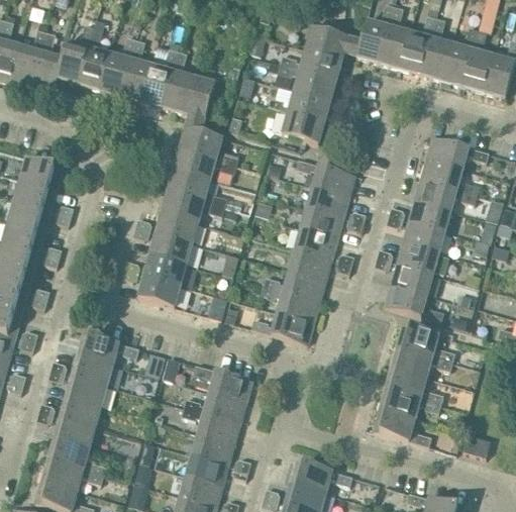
[(362,41),(357,57),(380,63),(396,6),(386,4),(382,19),(385,19),(383,25),(381,24),(368,20),(364,34),(363,38),(362,41)]
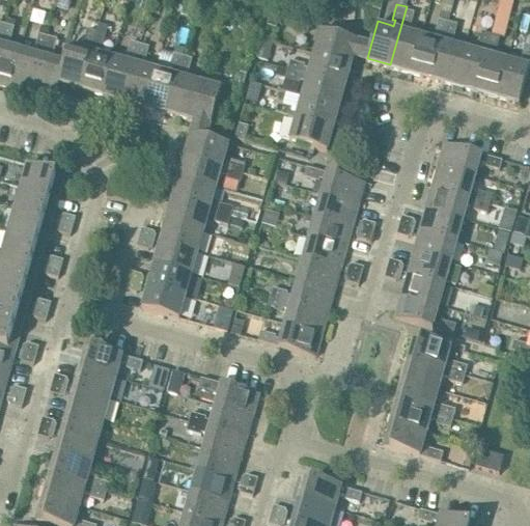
[(407,6),(390,64),(411,71),(421,33),(410,30),(407,29),(409,23),(411,24),(415,9),(407,6)]
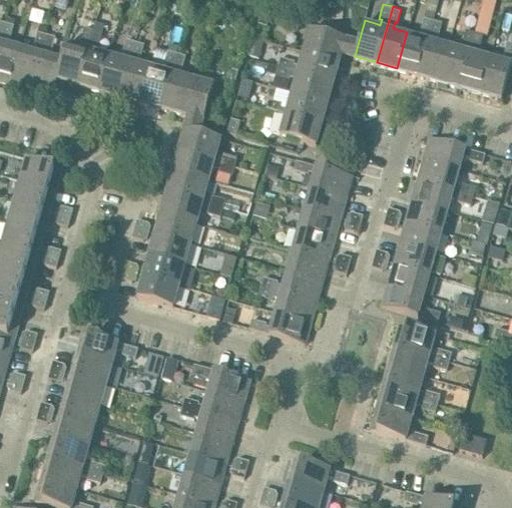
[(261,13),(270,16),(272,9),(263,7),(261,13)]
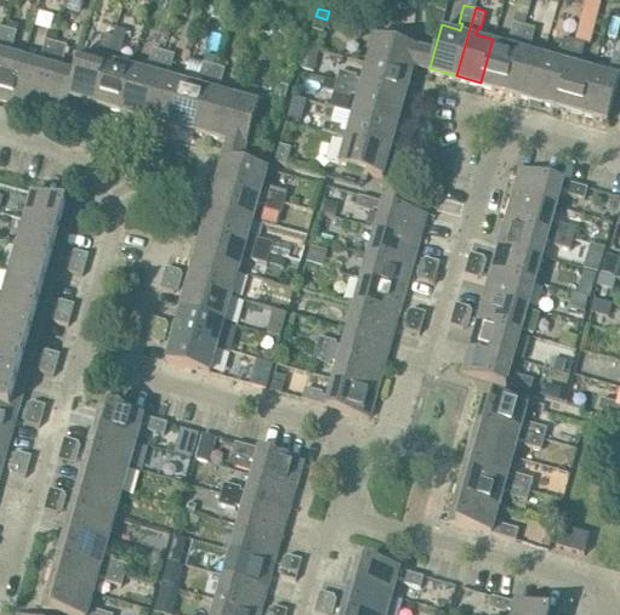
[(326,20),(316,16),(313,26),(324,29),(326,20)]
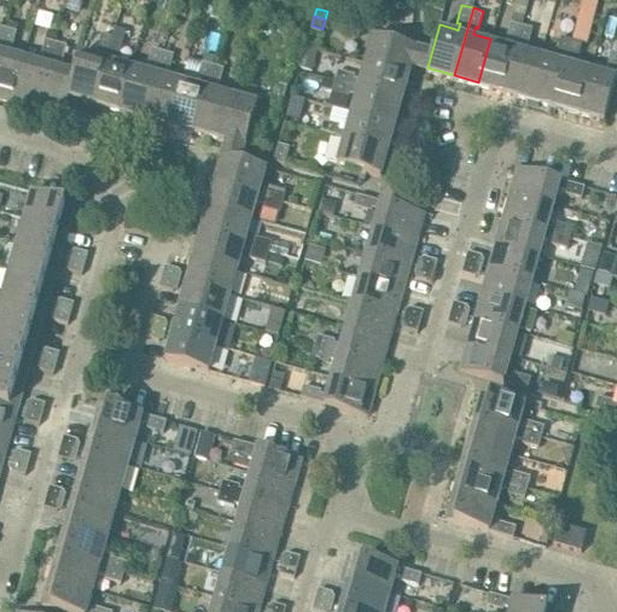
[(490,39),(478,82),(504,89),(523,22),(512,18),(507,36),(511,38),(508,45),(505,44),(490,39)]
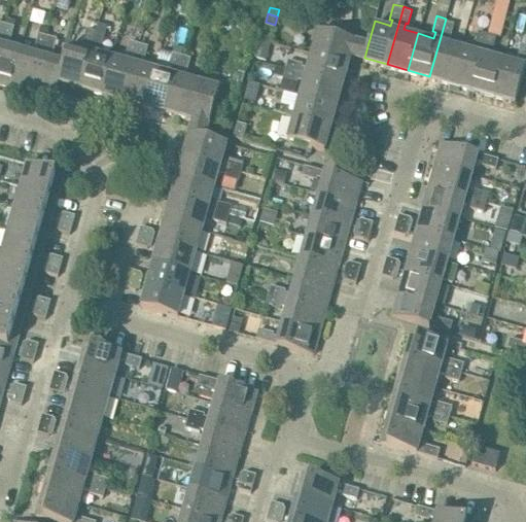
[(60,80),(80,85),(99,21),(90,18),(83,40),(86,41),(84,47),(68,43),(64,60),(59,79),(60,80)]
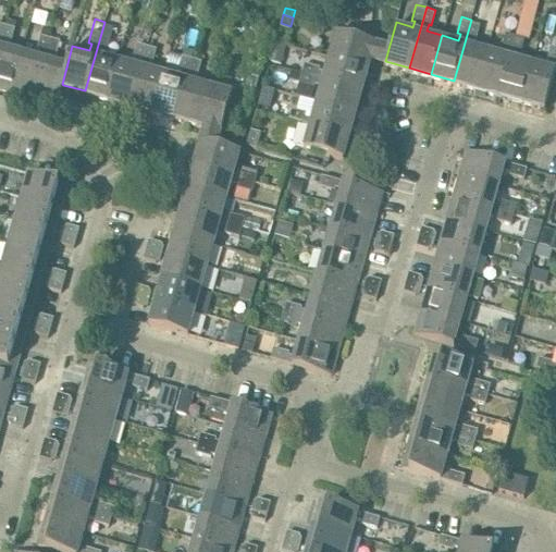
[(471,20),(454,81),(476,86),(487,48),(474,45),(472,44),(473,38),(476,38),(480,22),(471,20)]
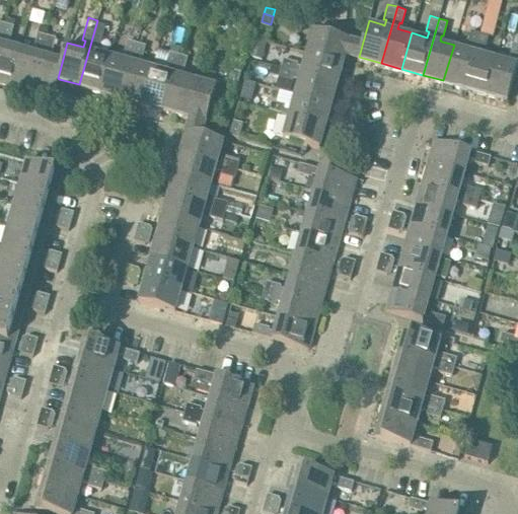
[(79,84),(100,90),(111,55),(98,51),(106,22),(97,20),(79,84)]
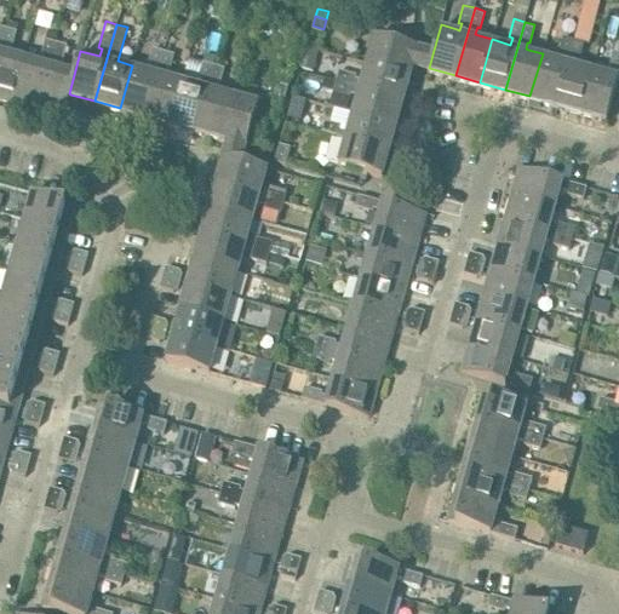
[(0,47),(0,96),(12,99),(24,56),(11,52),(17,29),(6,26),(0,47)]
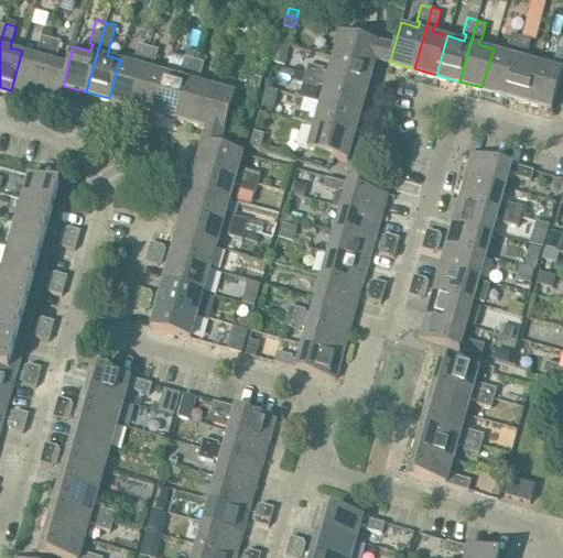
[(482,87),(505,94),(522,33),(512,30),(508,46),(511,46),(509,53),(494,48),(482,87)]
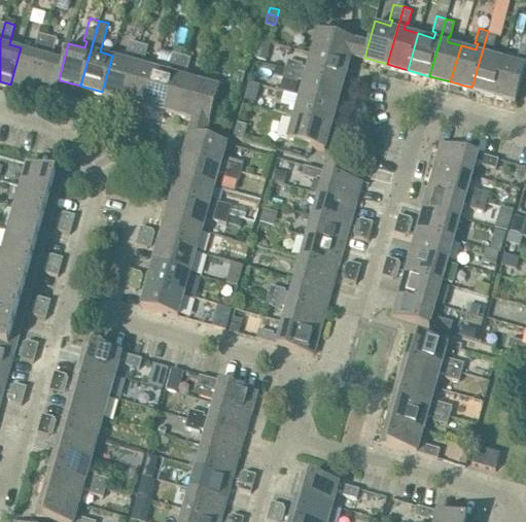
[(349,62),(351,55),(358,56),(364,58),(369,42),(318,29),(312,50),(349,62)]
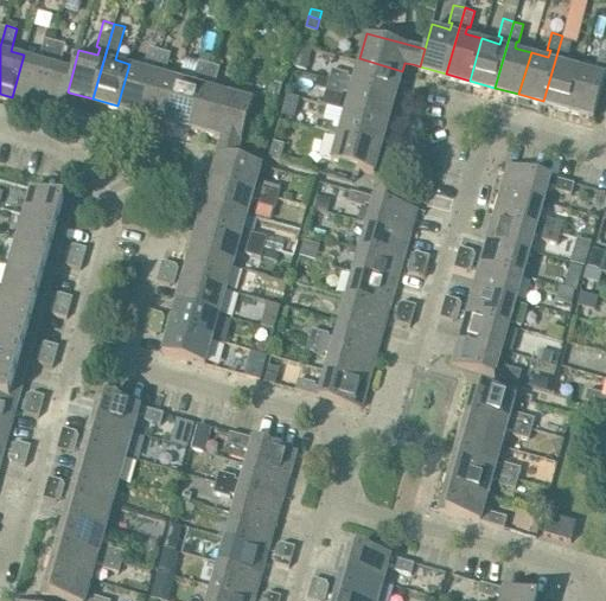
[(38,59),(24,55),(12,97),(37,104),(56,39),(45,36),(38,59)]
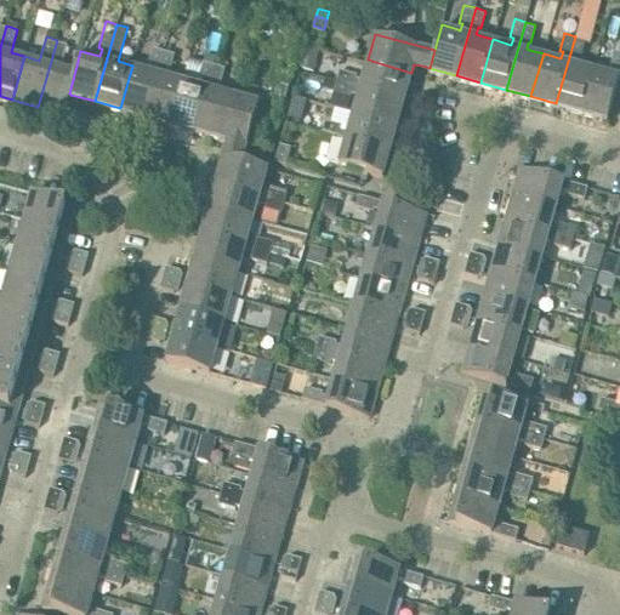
[(575,36),(556,103),(559,104),(582,110),(595,68),(580,63),(578,63),(579,56),(581,57),(586,39),(575,36)]
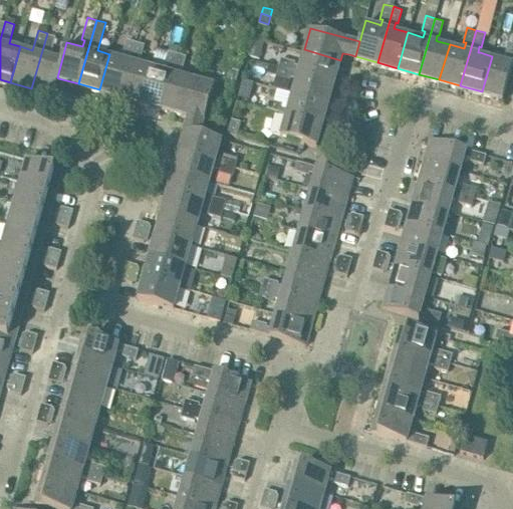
[(47,33),(31,88),(53,95),(58,78),(57,77),(62,58),(50,55),(56,35),(47,33)]
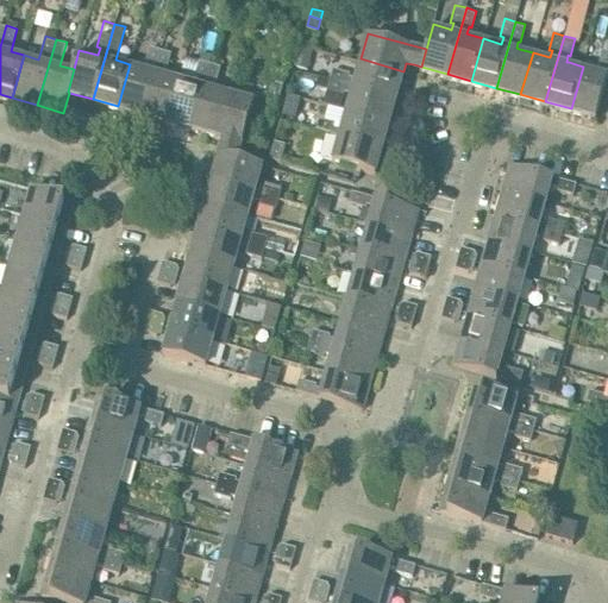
[(308,66),(314,45),(299,42),(294,62),(308,66)]
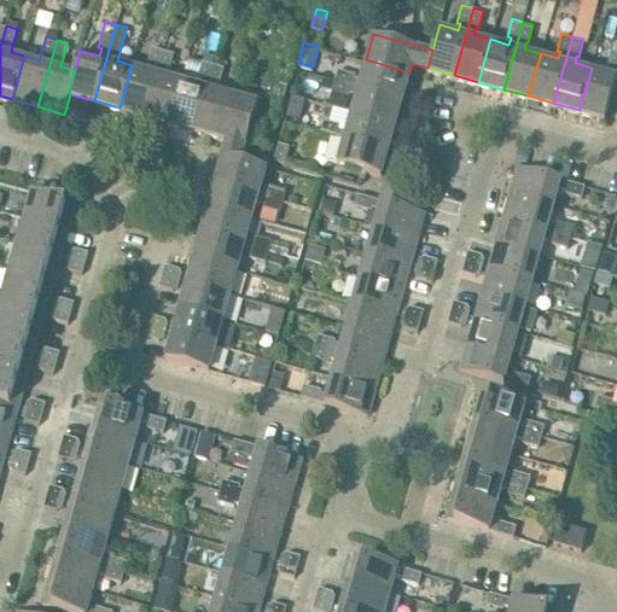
[(120,108),(145,115),(163,48),(153,45),(149,62),(152,63),(150,70),(132,65),(120,108)]
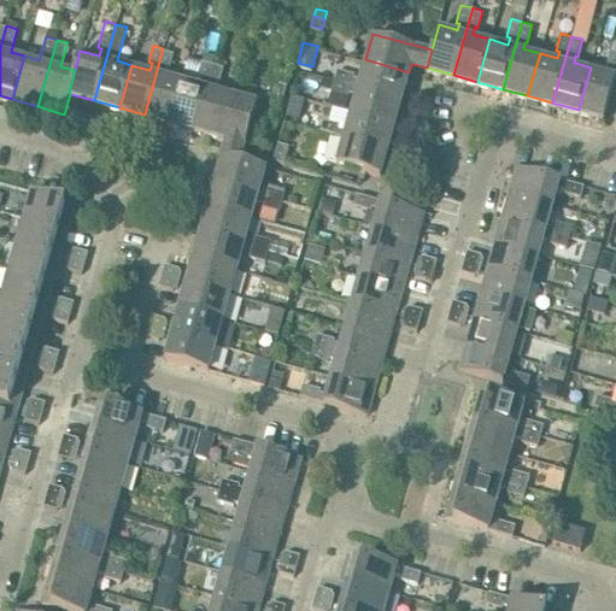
[(591,68),(579,110),(604,117),(615,78),(615,48),(611,47),(606,65),(609,65),(608,72),(604,71),(591,68)]
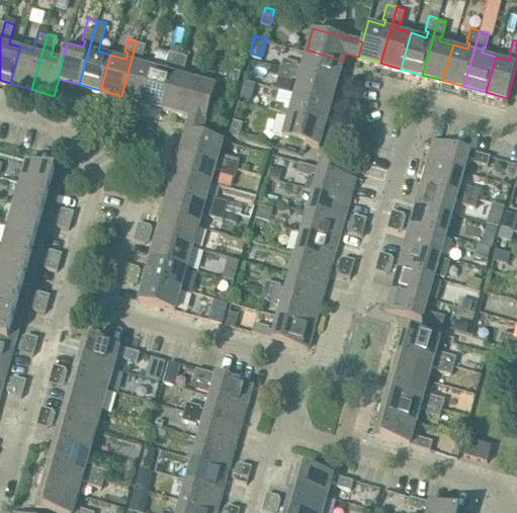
[(121,96),(143,102),(153,66),(139,62),(141,56),(143,56),(146,43),(137,40),(121,96)]
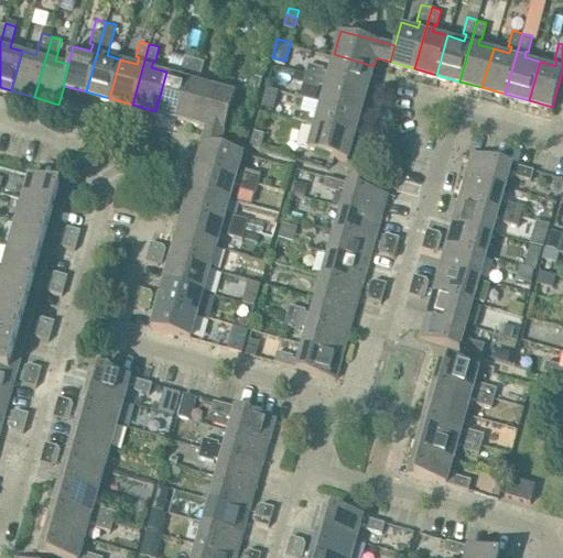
[(155,111),(177,118),(195,56),(185,54),(181,69),(184,70),(183,77),(166,72),(155,111)]
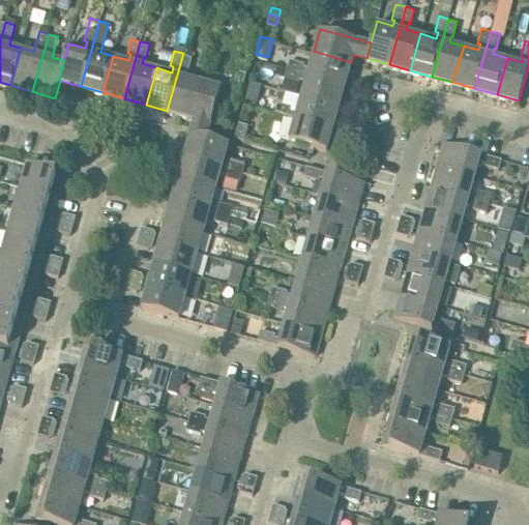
[(346,83),(351,62),(314,51),(310,65),(305,64),(305,62),(291,57),(288,66),(346,83)]
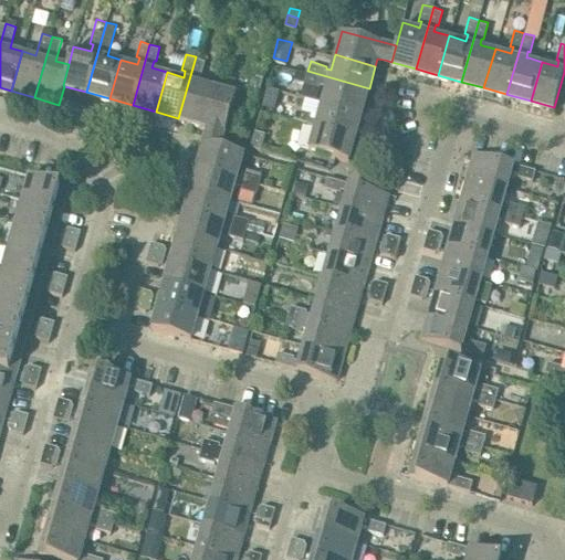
[(178,118),(201,125),(212,85),(197,81),(199,73),(201,74),(206,60),(196,56),(178,118)]
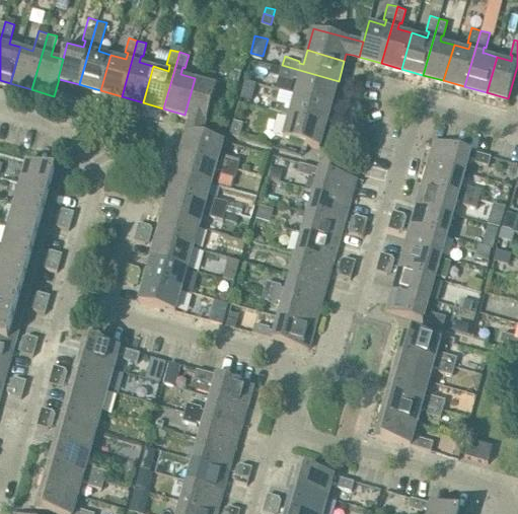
[(273,63),(270,71),(279,73),(281,65),(273,63)]
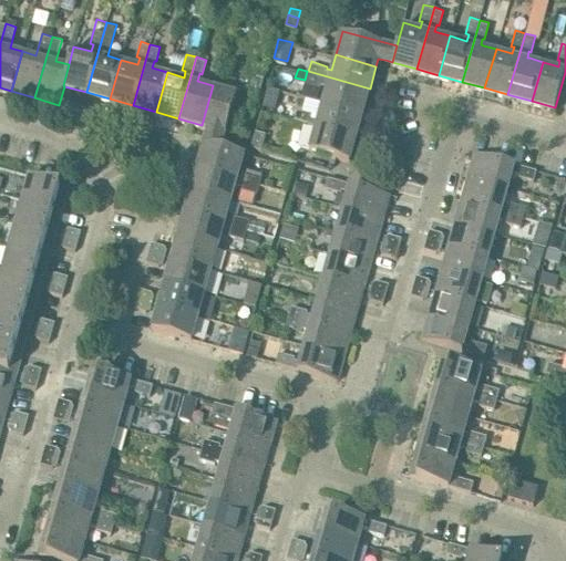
[(363,112),(370,89),(308,71),(306,81),(321,85),(322,83),(328,84),(323,101),(363,112)]
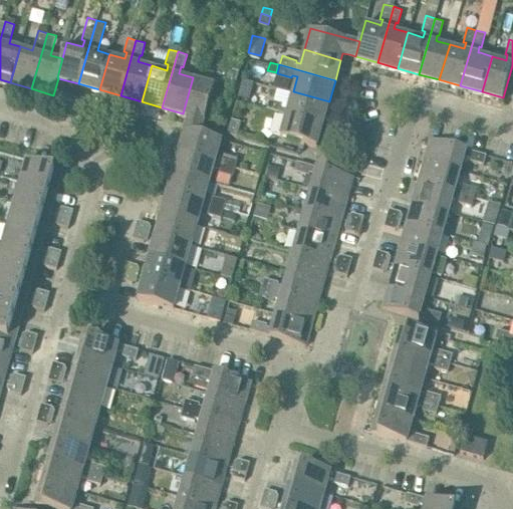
[(235,82),(239,68),(231,65),(227,80),(235,82)]
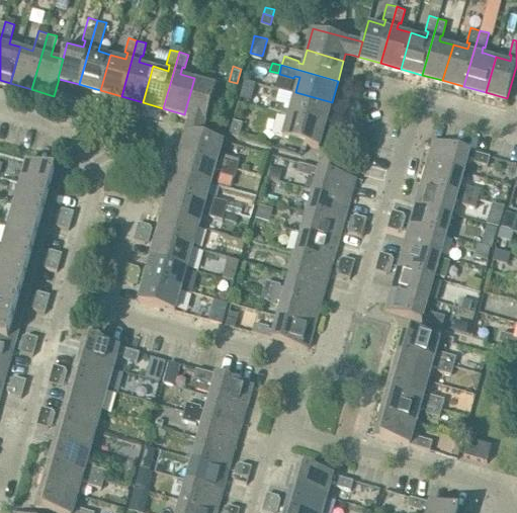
[(251,97),(256,80),(245,77),(240,94),(251,97)]
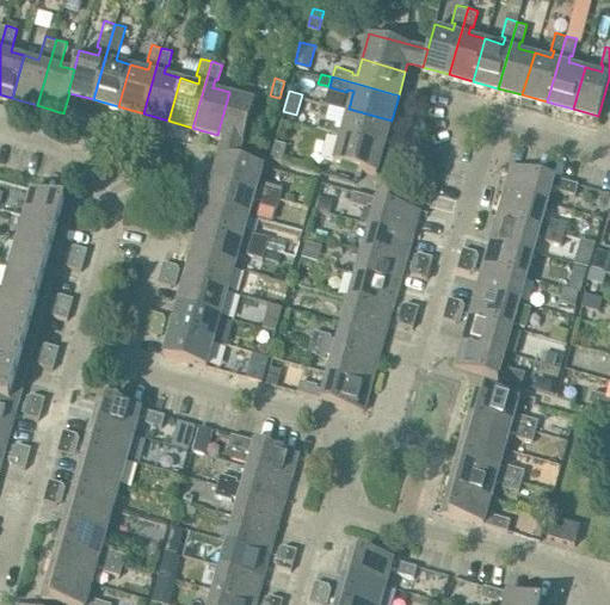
[(217,135),(226,137),(222,147),(221,152),(239,156),(241,152),(256,99),(229,92),(217,135)]
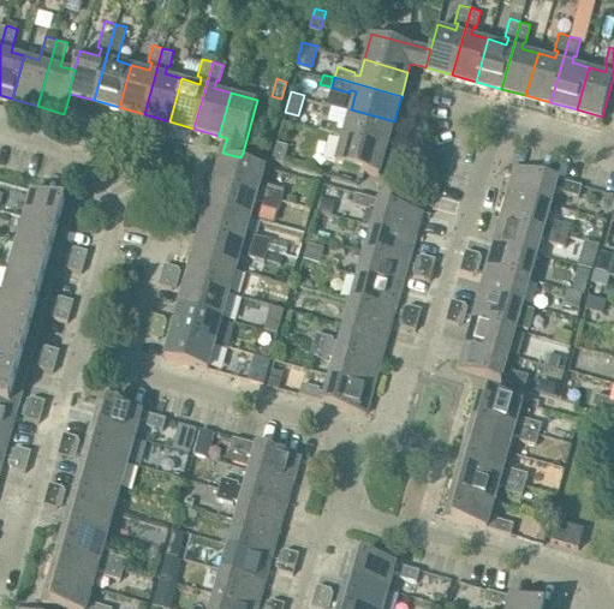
[(387,145),(394,121),(351,109),(346,126),(340,125),(341,121),(323,117),(320,129),(344,136),(344,133),(387,145)]
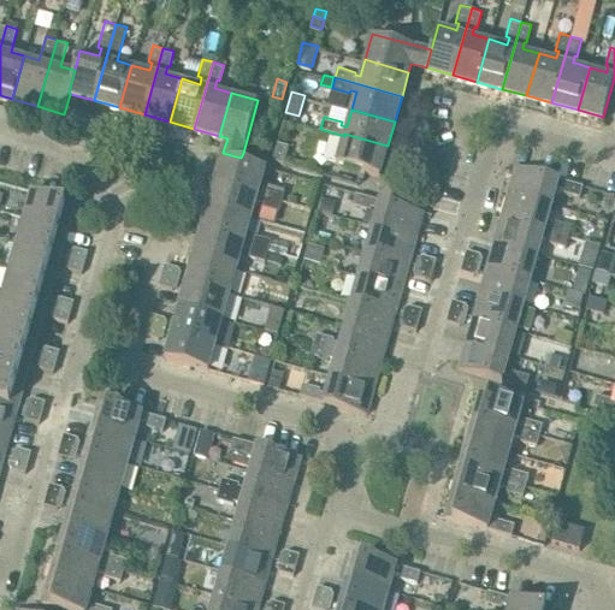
[(337,160),(379,173),(388,146),(344,134),(344,136),(337,160)]
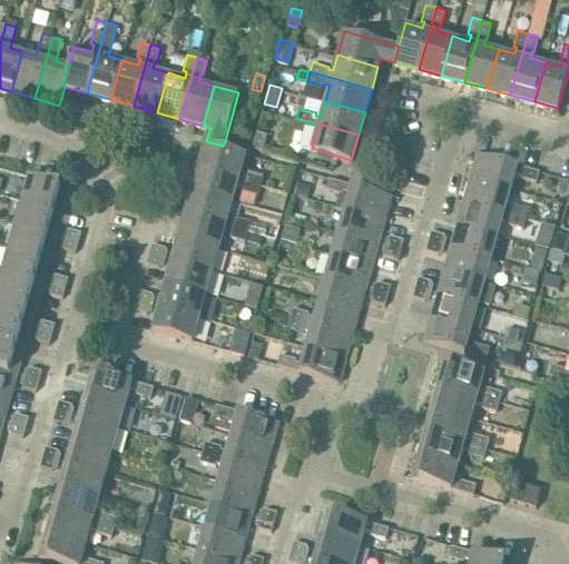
[(257,129),(253,146),(263,148),(267,132),(257,129)]
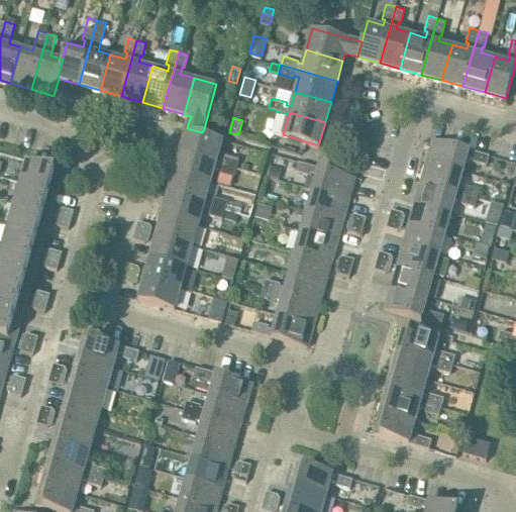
[(187,128),(181,149),(237,166),(240,157),(225,152),(225,156),(219,154),(219,151),(223,138),(221,137),(216,136),(202,132),(187,128)]
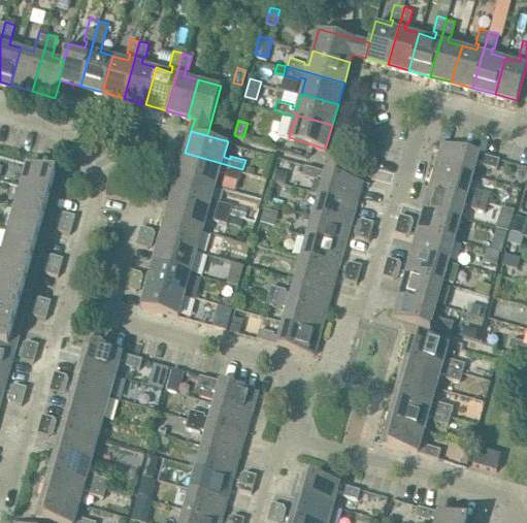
[(442,140),(436,162),(473,173),(476,160),(478,158),(484,160),(483,162),(497,166),(509,169),(512,161),(500,157),(480,152),(480,151),(443,140),(442,140)]
